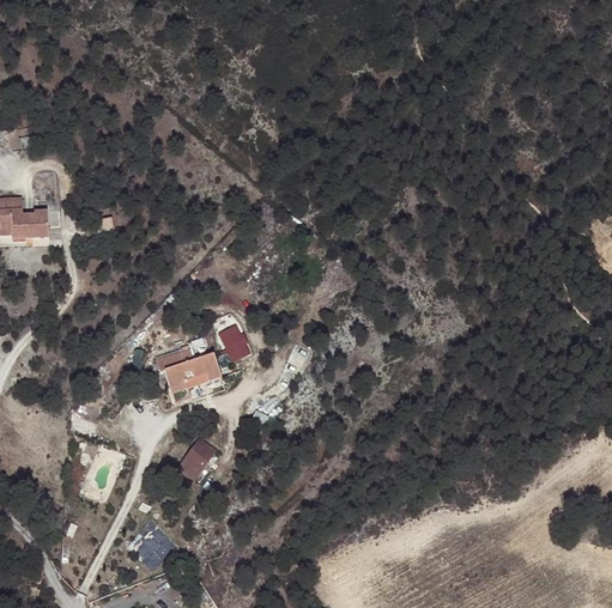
[(23,237),(47,237),(47,207),(31,208),(31,212),(22,212),(20,194),(0,194),(0,235),(11,235),(11,241),(23,241),(23,237)]
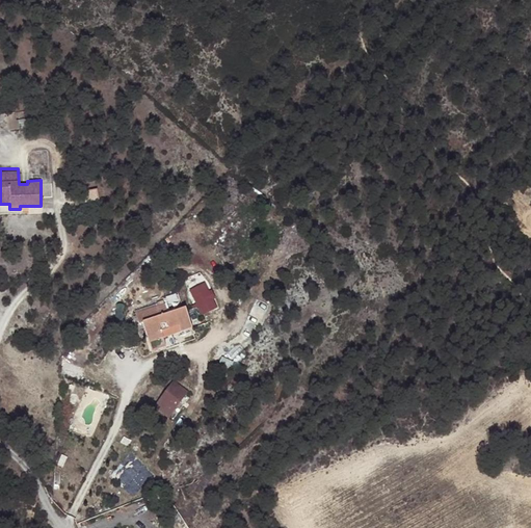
[(203,286),(188,293),(197,314),(212,308),(203,286)]
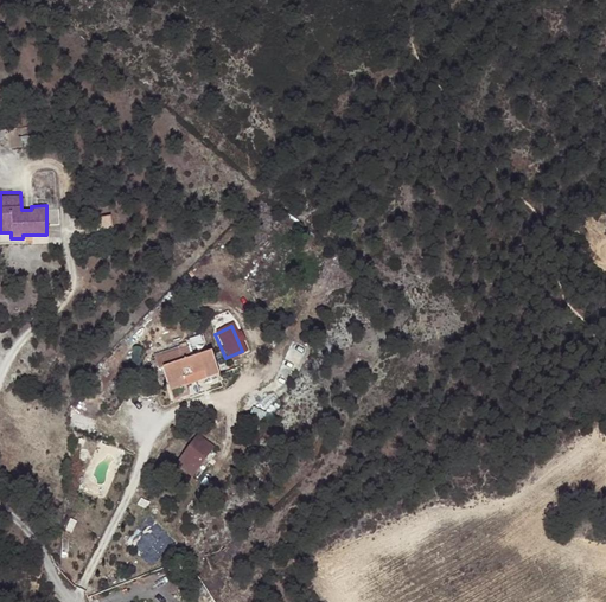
[(161,365),(190,357),(185,339),(152,350),(163,385),(167,384),(161,365)]
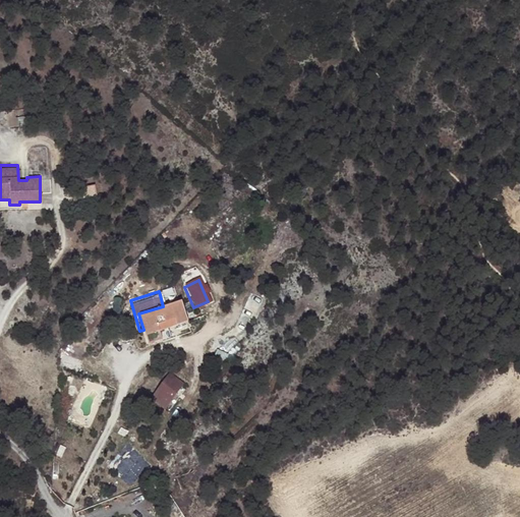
[(163,306),(138,313),(143,330),(148,340),(161,336),(159,330),(186,321),(180,301),(163,306)]
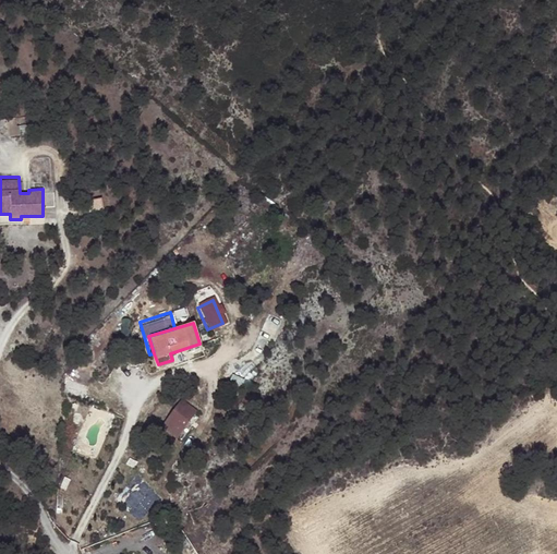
[(181,395),(160,423),(176,435),(196,407),(181,395)]
